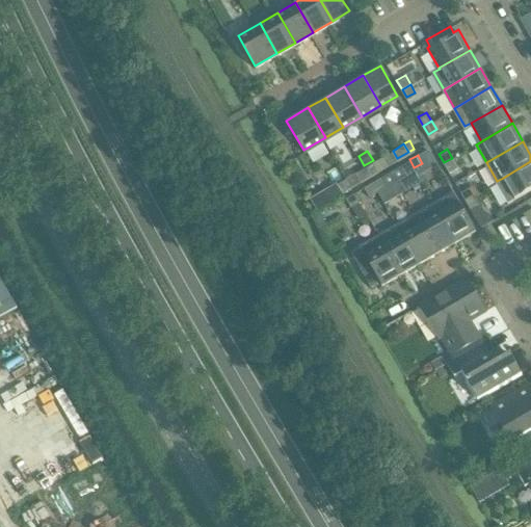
[(452,158),(444,162),(449,170),(457,165),(452,158)]
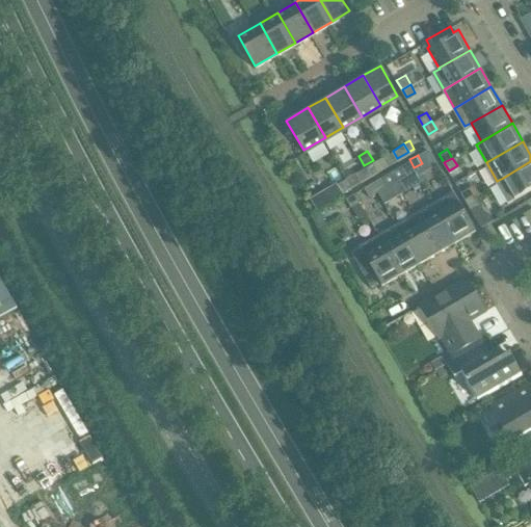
[(409,159),(400,164),(405,173),(414,167),(409,159)]
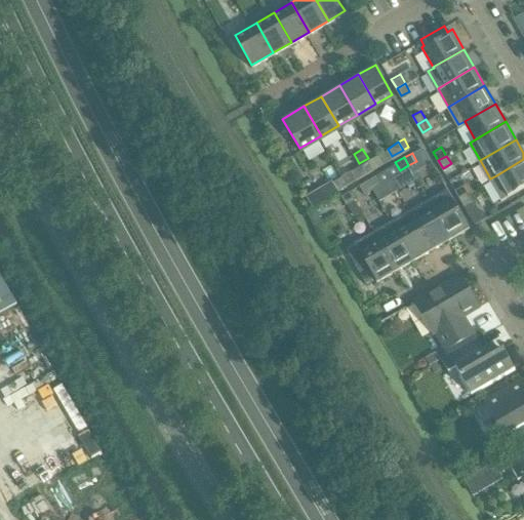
[(367,159),(361,163),(366,171),(372,167),(367,159)]
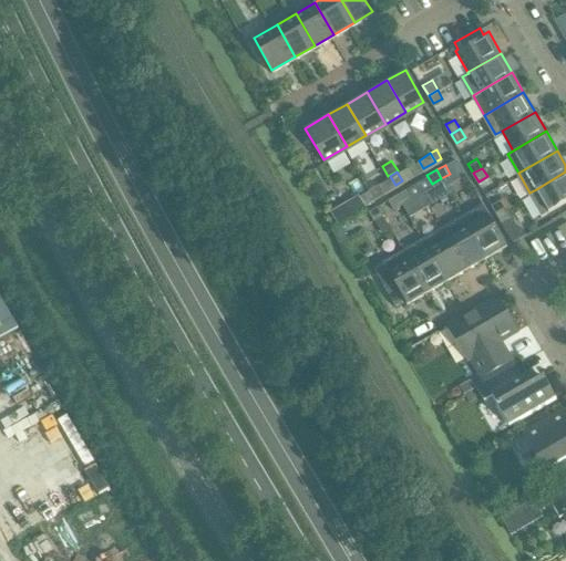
[(565,172),(536,189),(530,193),(541,213),(565,197),(565,172)]
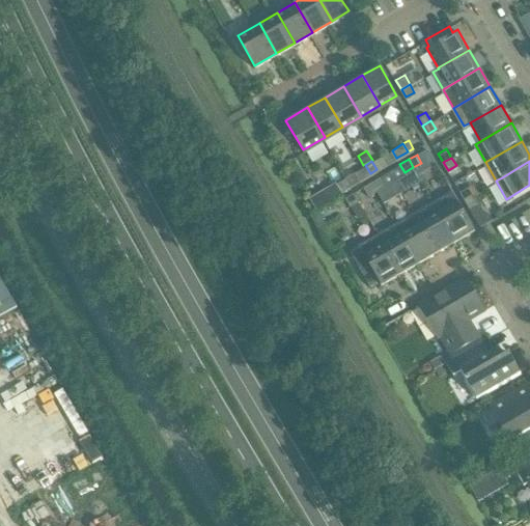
[(365,165),(355,171),(360,180),(370,173),(365,165)]
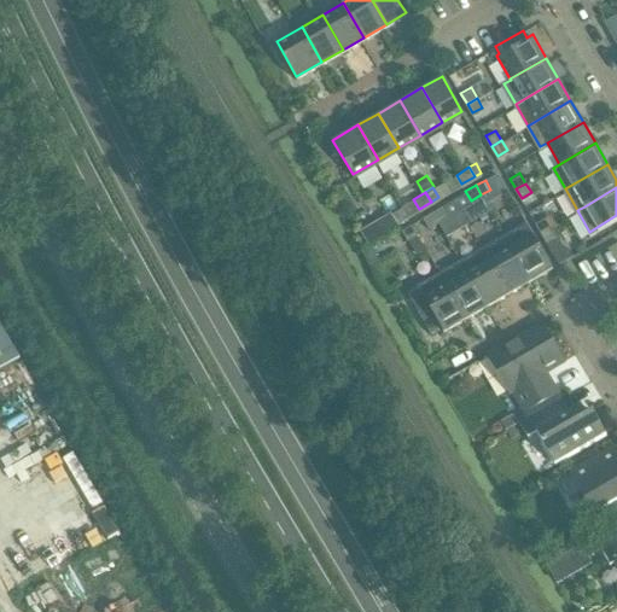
[(442,204),(432,209),(438,220),(448,214),(442,204)]
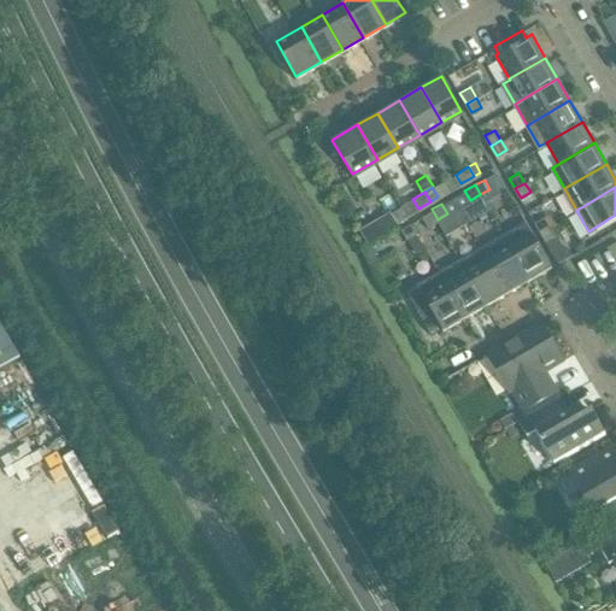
[(400,206),(391,211),(397,221),(406,215),(400,206)]
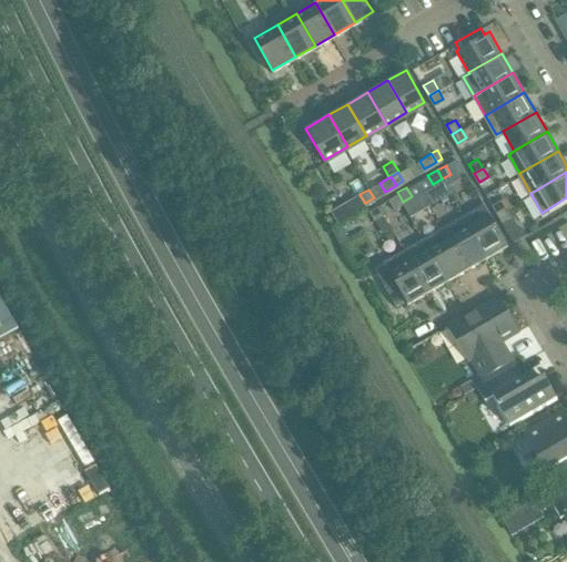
[(397,192),(388,197),(394,206),(403,202),(397,192)]
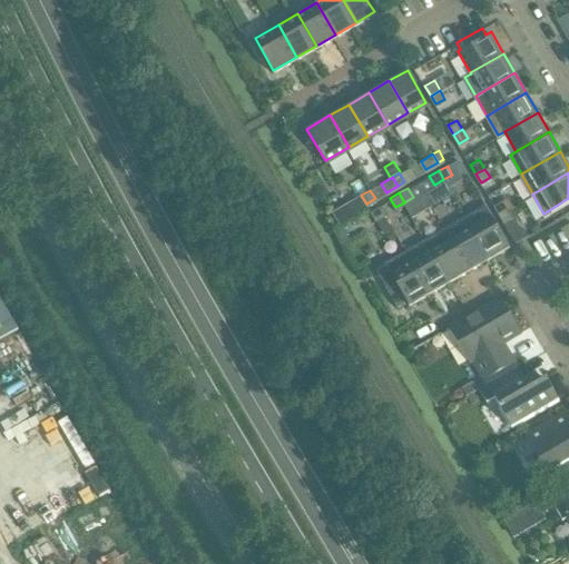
[(502,199),(493,204),(499,214),(508,208),(502,199)]
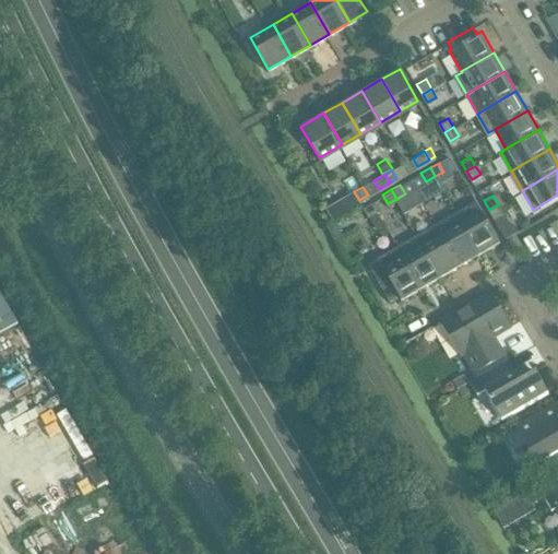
[(475,199),(455,211),(479,252),(499,240),(475,199)]
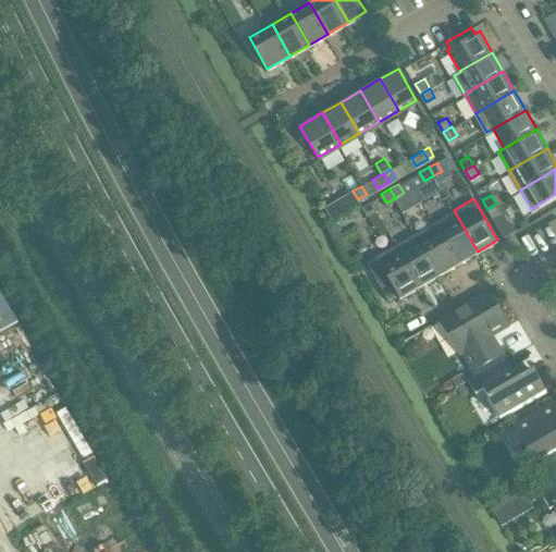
[(371,200),(361,206),(367,215),(375,209),(371,200)]
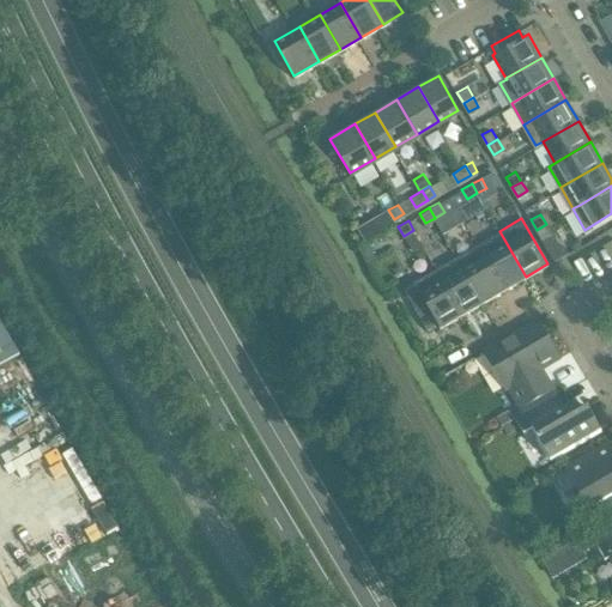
[(546,224),(537,230),(543,240),(552,234),(546,224)]
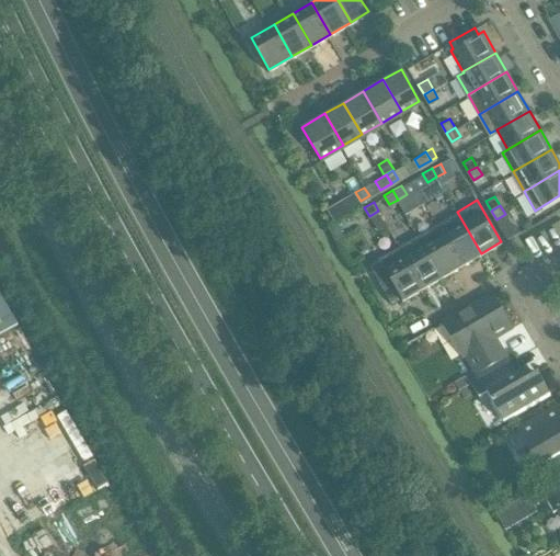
[(378,211),(369,216),(377,228),(386,223),(378,211)]
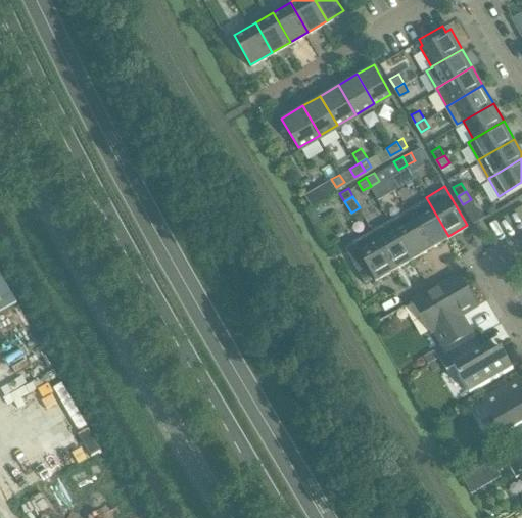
[(426,197),(408,207),(430,246),(448,236),(426,197)]
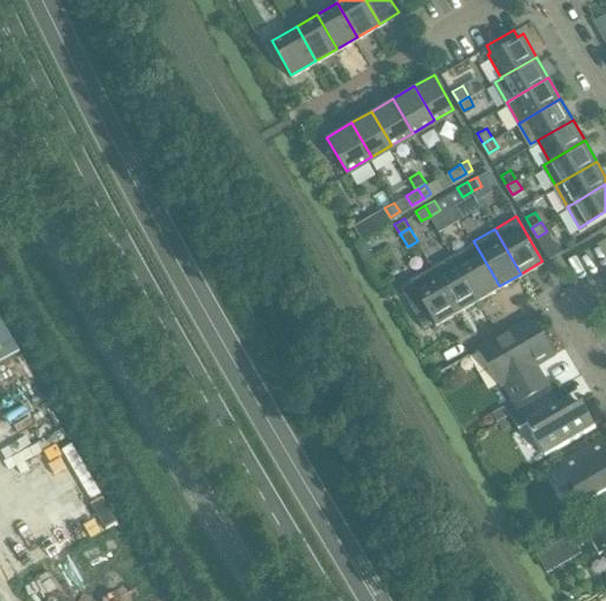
[(473,241),(452,254),(478,298),(499,286),(473,241)]
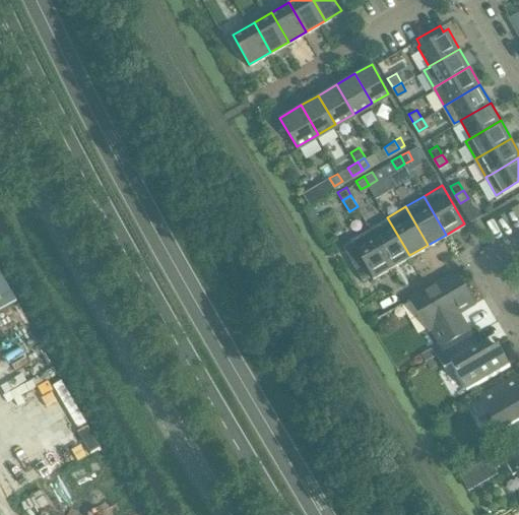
[(387,217),(370,228),(392,266),(409,255),(387,217)]
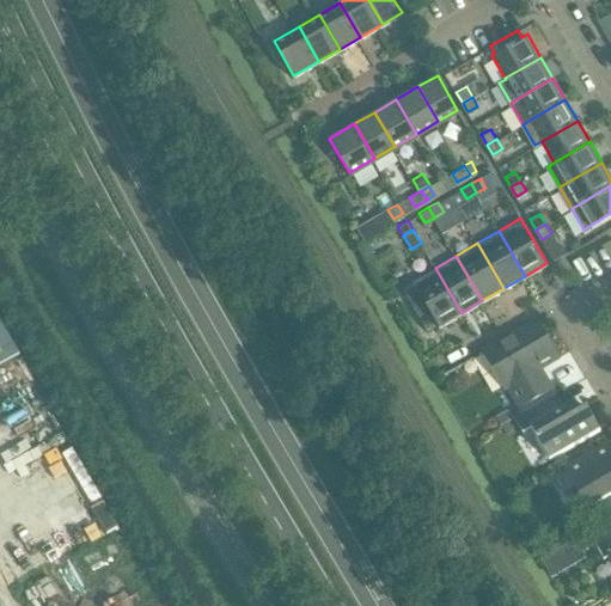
[(435,268),(402,287),(415,308),(425,303),(439,326),(462,313),(435,268)]
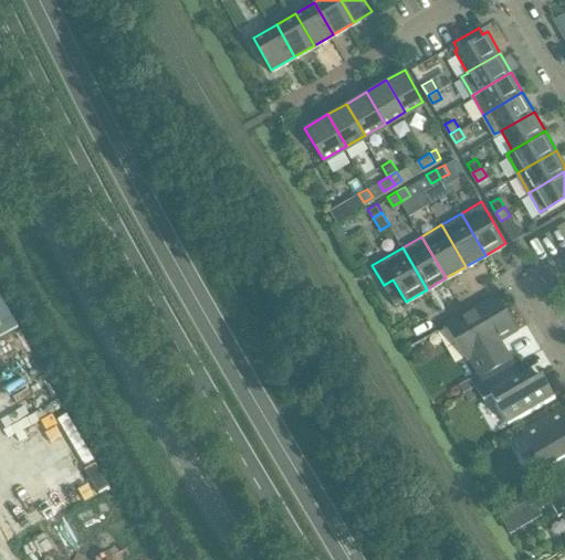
[(0,336),(18,326),(0,294),(0,336)]
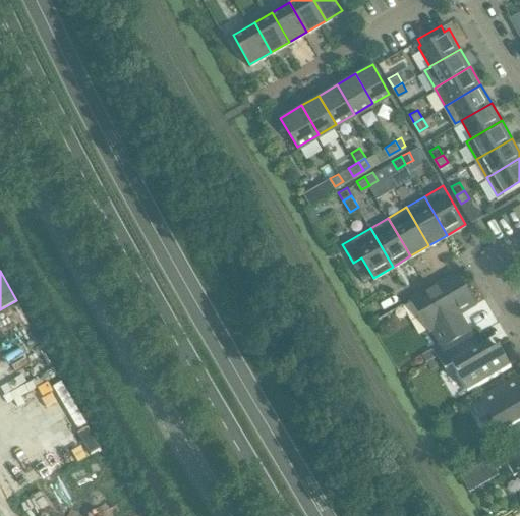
[(468,329),(458,310),(474,301),(456,271),(411,297),(429,328),(432,326),(443,344),(468,329)]
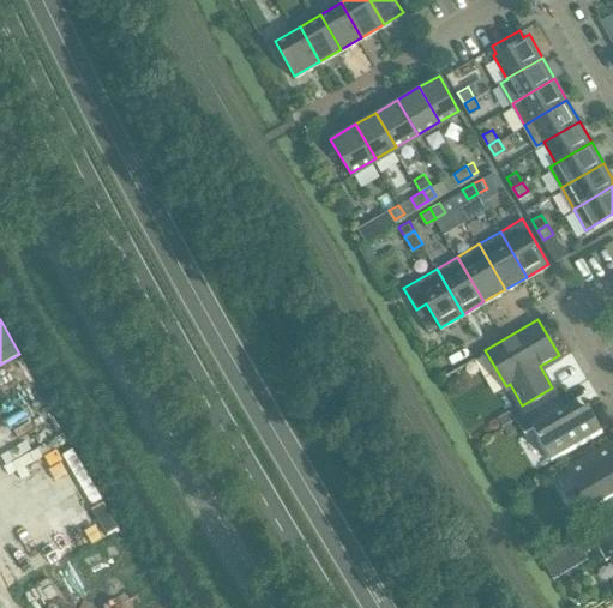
[(19,356),(0,367),(0,384),(26,369),(19,356)]
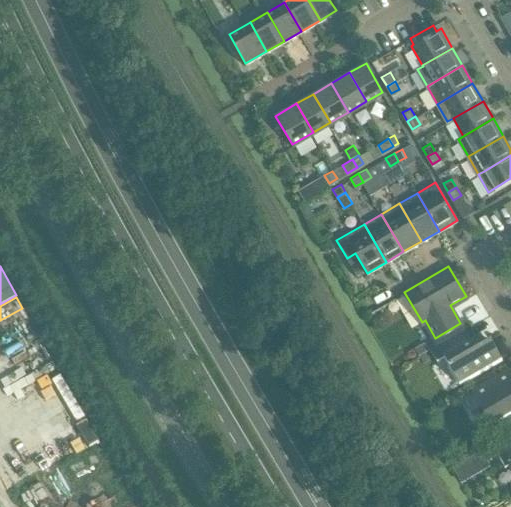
[(471,338),(464,327),(430,347),(437,359),(444,355),(449,363),(448,363),(459,382),(501,357),(490,339),(486,342),(480,332),(471,338)]
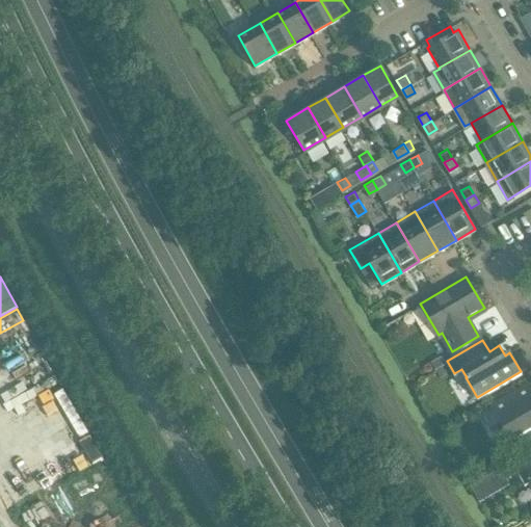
[(442,354),(430,361),(434,367),(446,361),(442,354)]
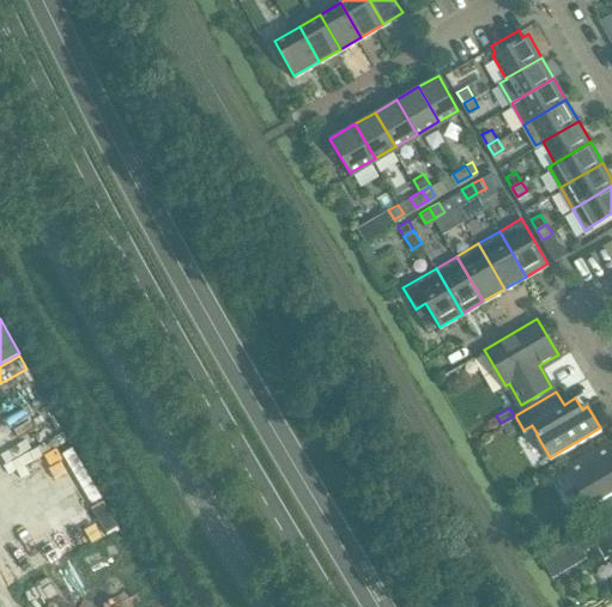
[(511,419),(503,424),(508,431),(515,426),(511,419)]
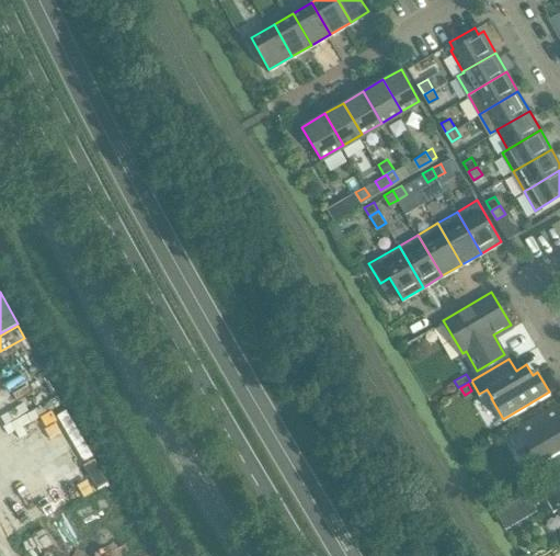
[(559,410),(555,403),(516,426),(528,445),(524,447),(533,463),(536,461),(538,464),(559,451),(559,410)]
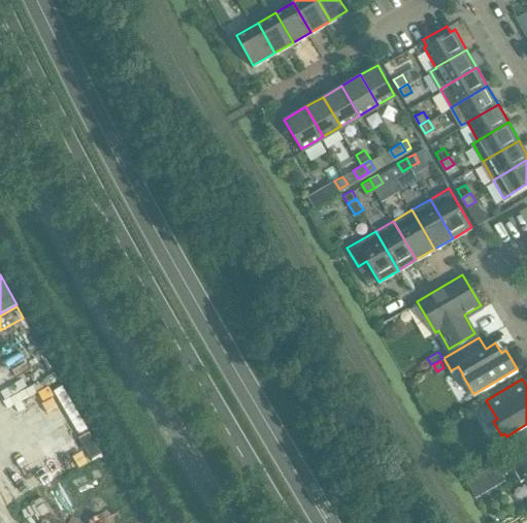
[(526,450),(509,460),(521,481),(526,476),(526,450)]
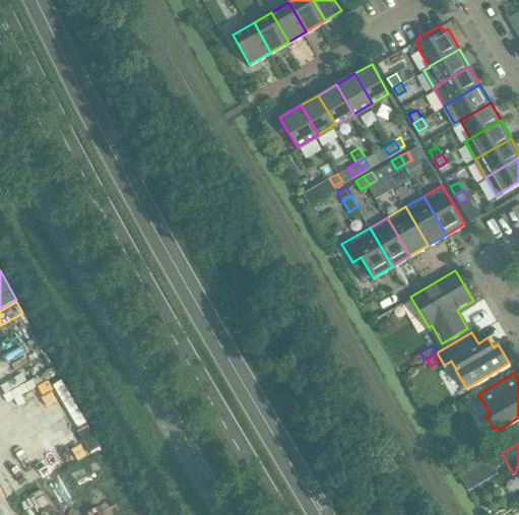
[(489,454),(470,465),(477,477),(496,467),(489,454)]
